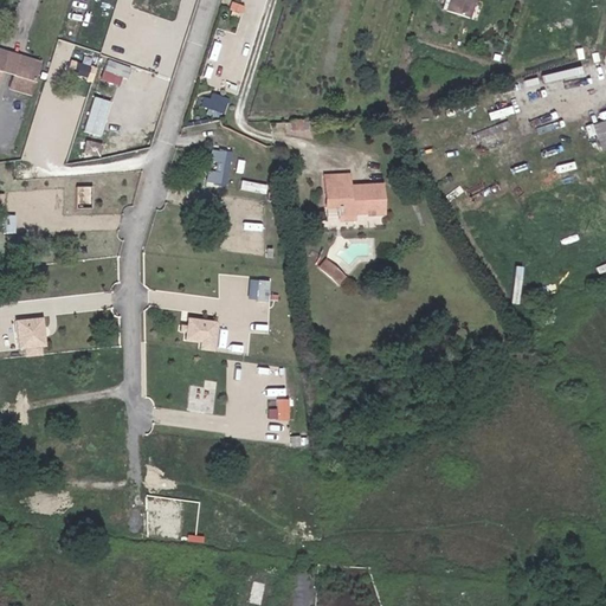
[(230,6),(229,11),(237,13),(239,4),(227,0),(225,0),(225,4),(230,6)]
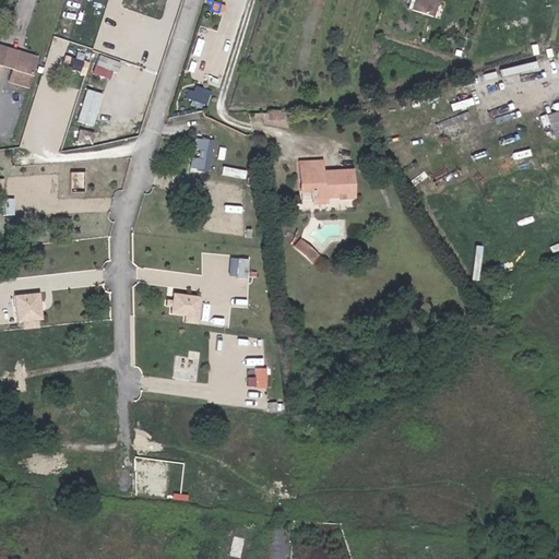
[(430,15),(435,0),(413,0),(411,9),(430,15)]
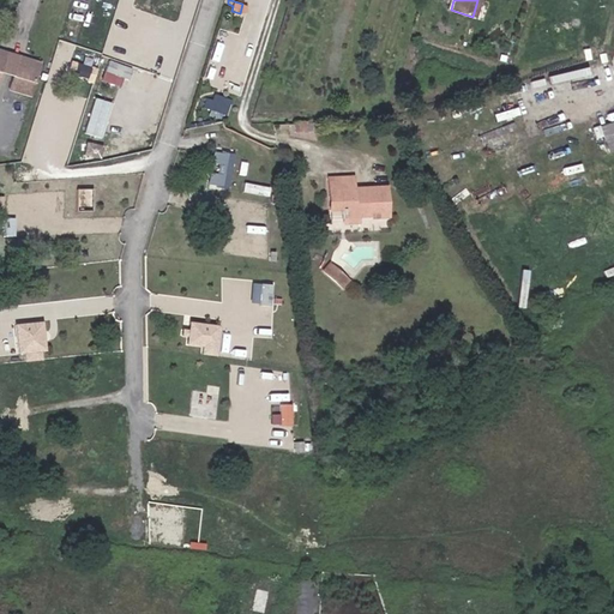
[(176,22),(172,38),(180,42),(186,25),(176,22)]
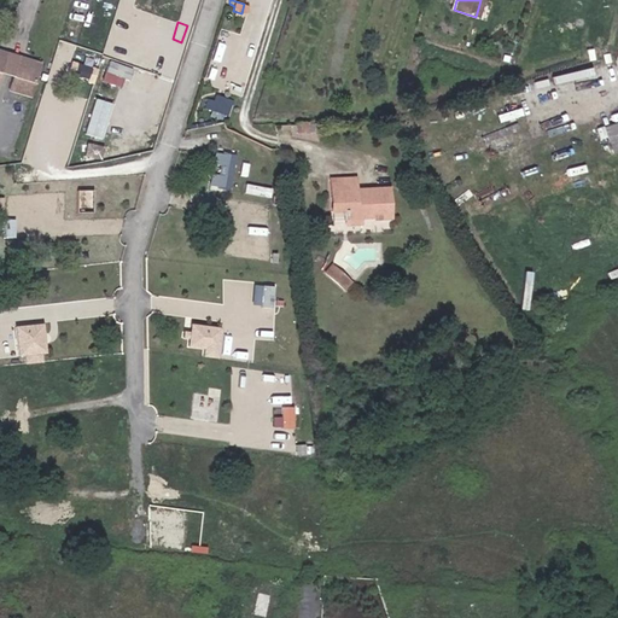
[(21,54),(19,60),(39,66),(41,60),(21,54)]
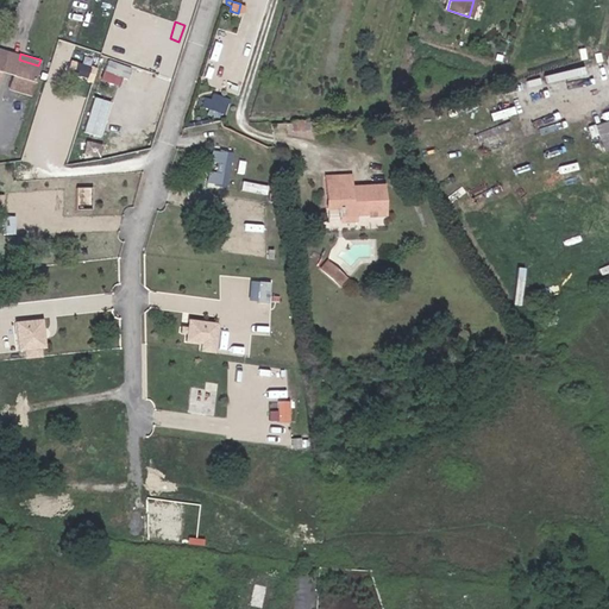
[(13,75),(19,60),(6,56),(1,71),(13,75)]
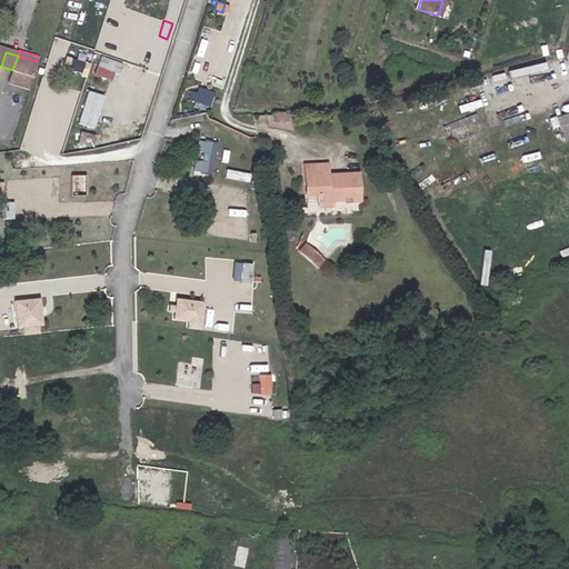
[(100,55),(92,72),(110,79),(113,70),(118,72),(122,62),(100,55)]
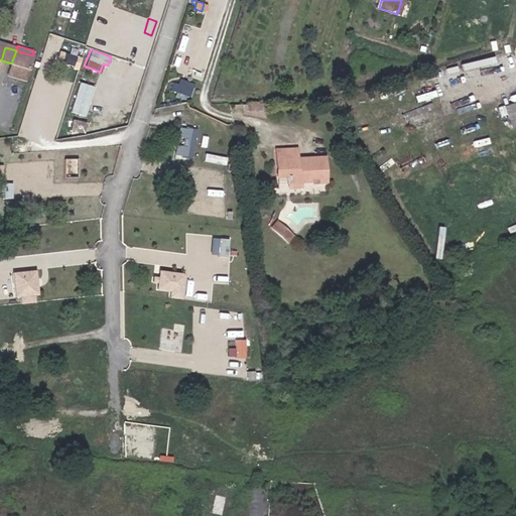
[(32,55),(16,50),(11,63),(29,69),(32,55)]
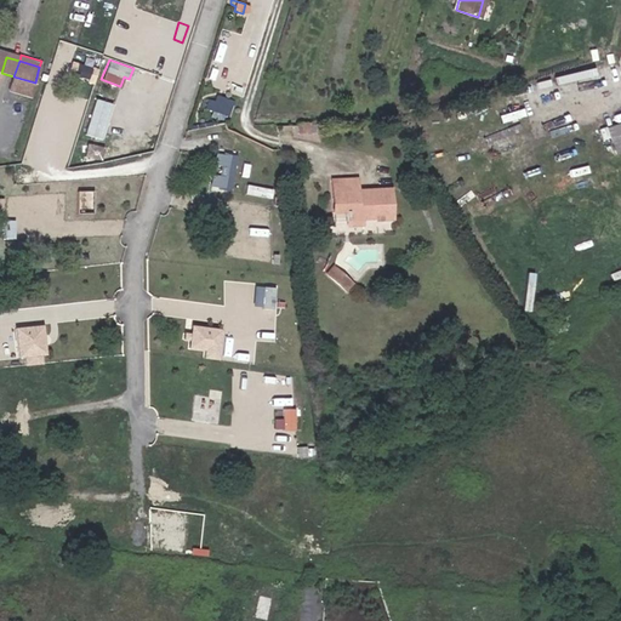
[(96,81),(98,67),(77,62),(74,77),(96,81)]
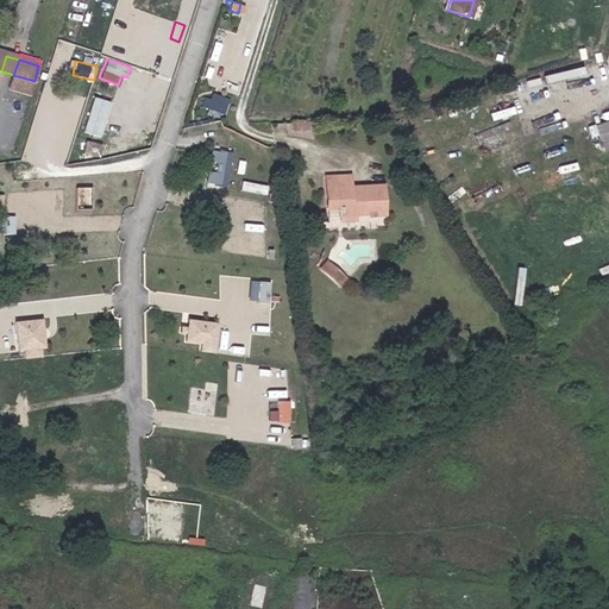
[(35,81),(13,75),(10,87),(31,93),(35,81)]
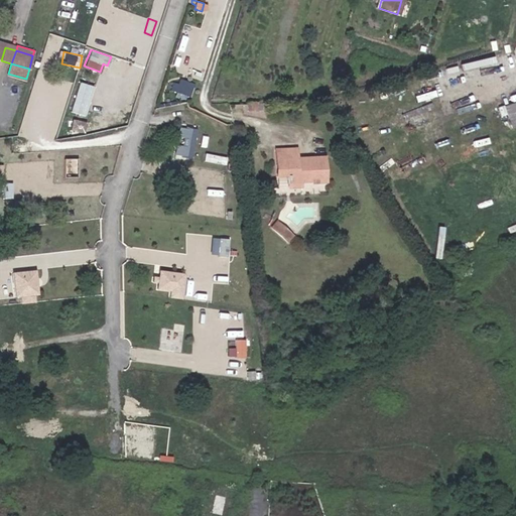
[(79,81),(70,111),(87,116),(96,86),(79,81)]
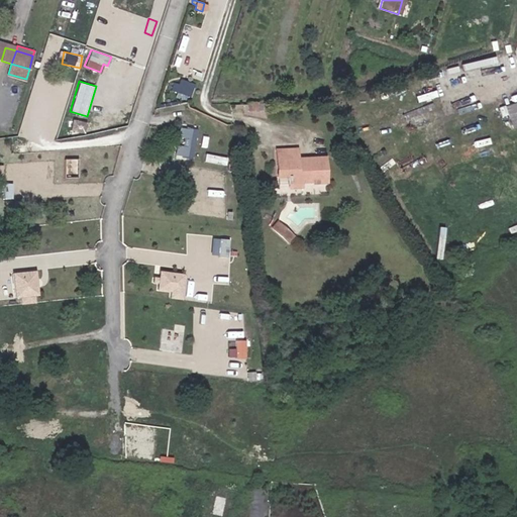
[(177,85),(176,87),(181,89),(180,94),(184,95),(186,88),(177,85)]
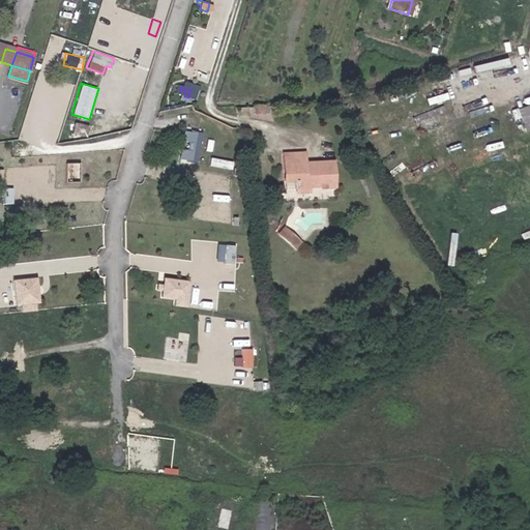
[(255,115),(273,114),(273,106),(255,106),(255,115)]
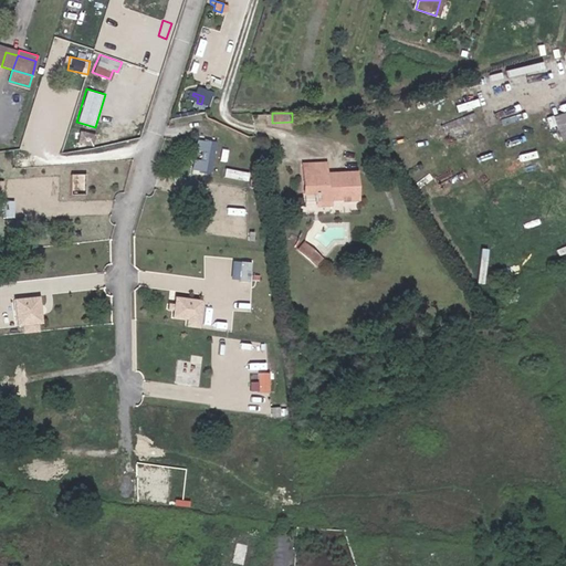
[(83,145),(84,135),(72,133),(71,142),(75,142),(75,148),(83,145)]
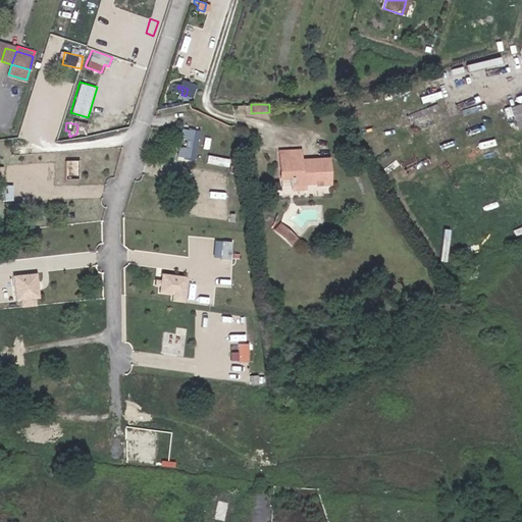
[(190,155),(194,131),(183,129),(178,154),(190,155)]
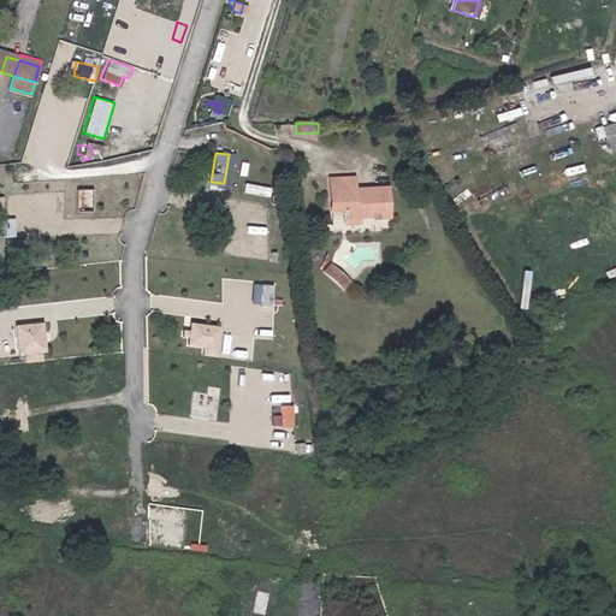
[(384,184),(369,184),(369,191),(353,193),(353,184),(351,173),(326,173),(326,187),(332,187),(332,195),(327,195),(329,219),(343,219),(343,221),(355,220),(355,219),(372,218),(372,221),(385,220),(384,184)]
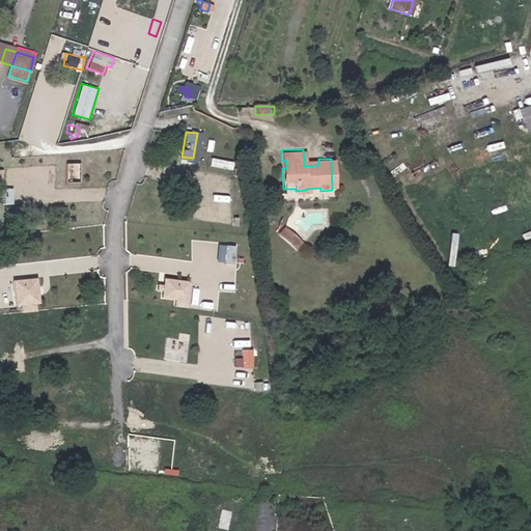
[(451,226),(469,253),(476,248),(458,221),(451,226)]
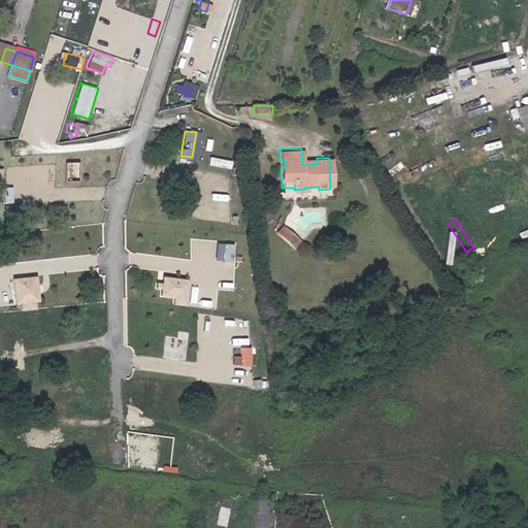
[(302,242),(284,225),(276,232),(295,250),(302,242)]
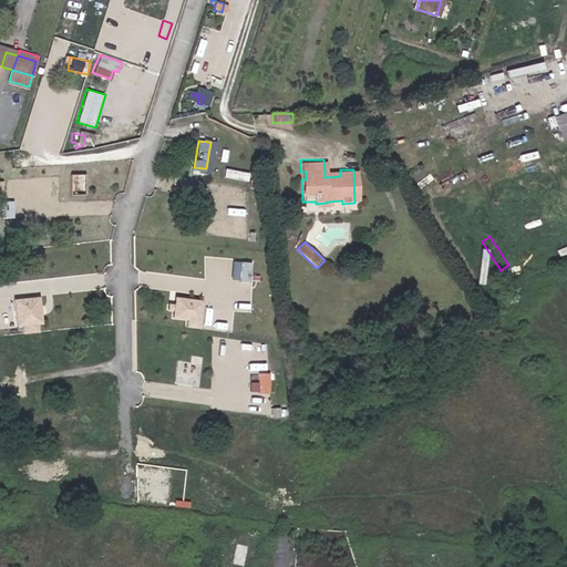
[(233,260),(230,279),(250,280),(251,261),(233,260)]
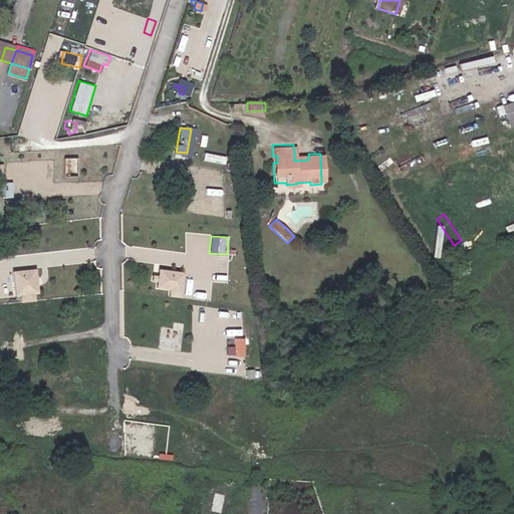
[(40,301),(40,269),(18,269),(19,301),(40,301)]
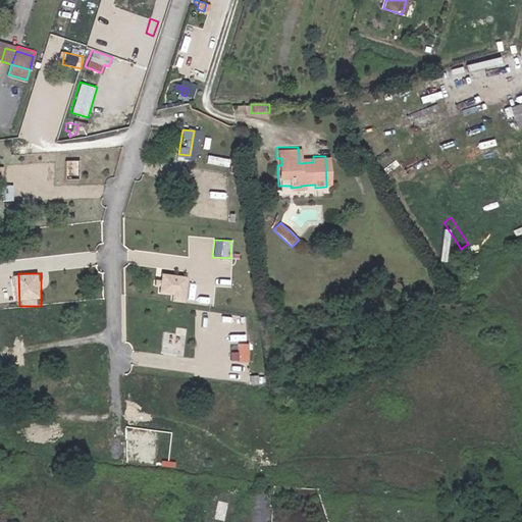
[(168,300),(185,302),(188,275),(158,273),(156,293),(169,294),(168,300)]
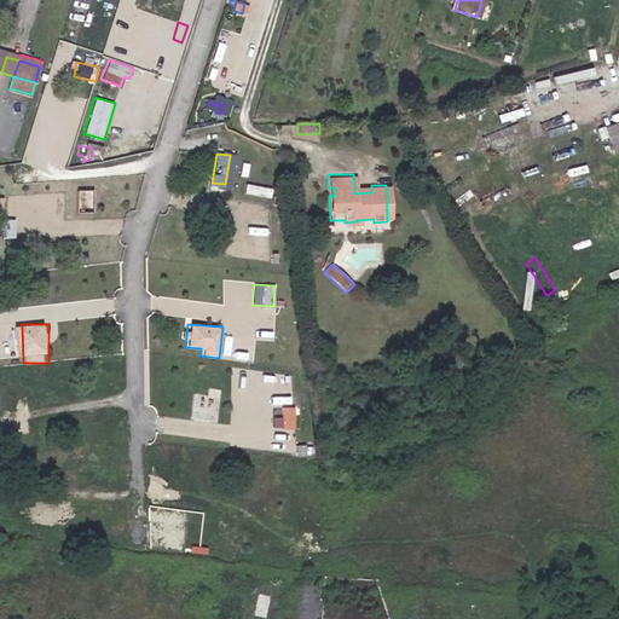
[(273,417),(273,428),(293,429),(295,406),(281,405),(279,417),(273,417)]
